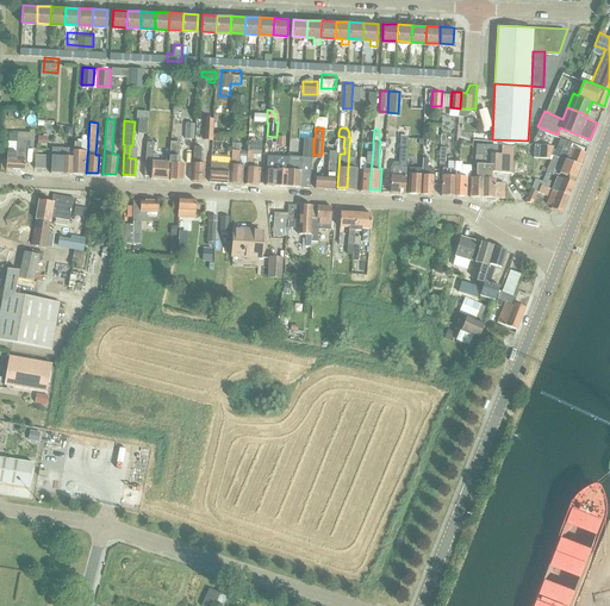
[(400,132),(399,145),(399,161),(394,161),(392,164),(391,174),(391,191),(405,192),(408,133),(400,132)]
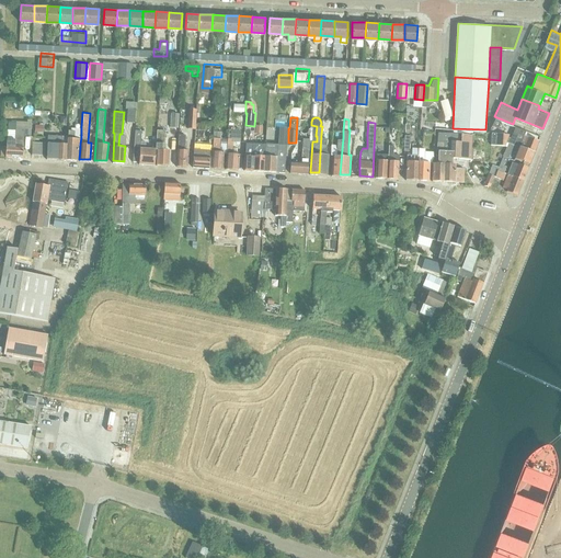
[(15,126),(15,129),(15,138),(7,137),(6,155),(23,156),(23,145),(24,127),(15,126)]
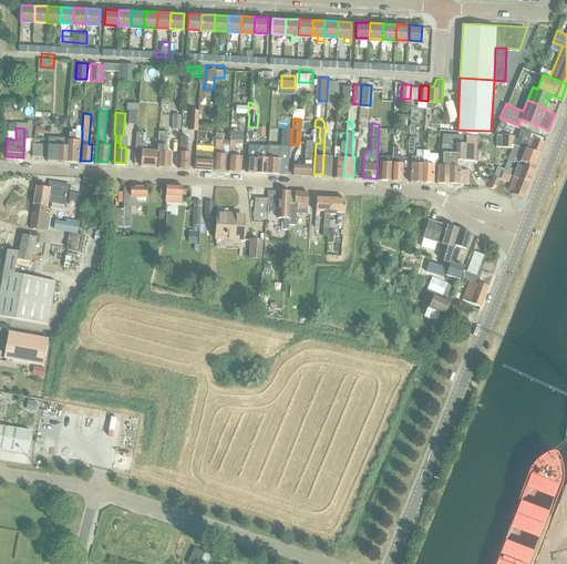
[(79,150),(81,150),(81,145),(82,139),(82,129),(71,129),(71,131),(69,131),(69,136),(68,144),(66,160),(78,161),(79,150)]
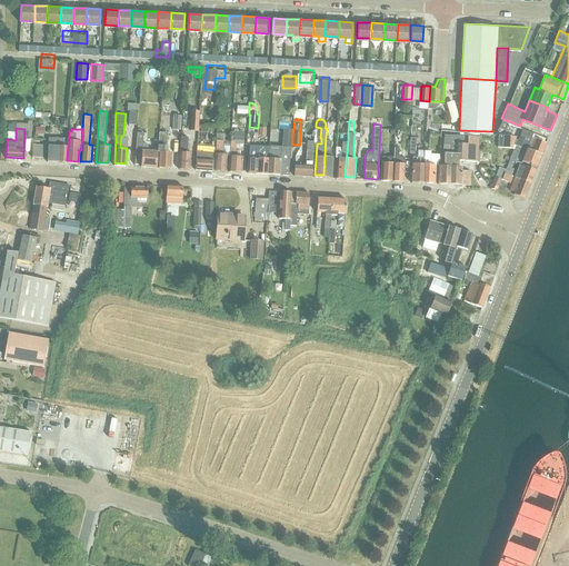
[(230,138),(230,145),(229,169),(241,170),(242,155),(236,154),(237,141),(243,141),(243,130),(233,130),(233,129),(231,129),(231,138),(230,138)]
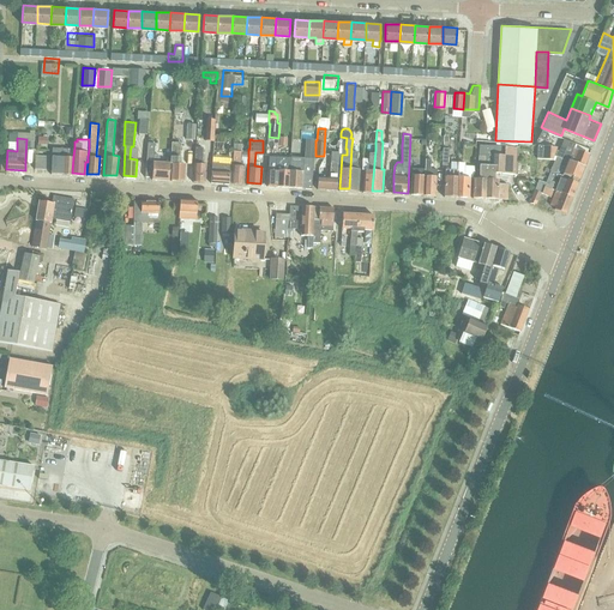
[(172,179),(184,180),(185,162),(180,162),(181,142),(172,140),(170,155),(173,155),(172,179)]
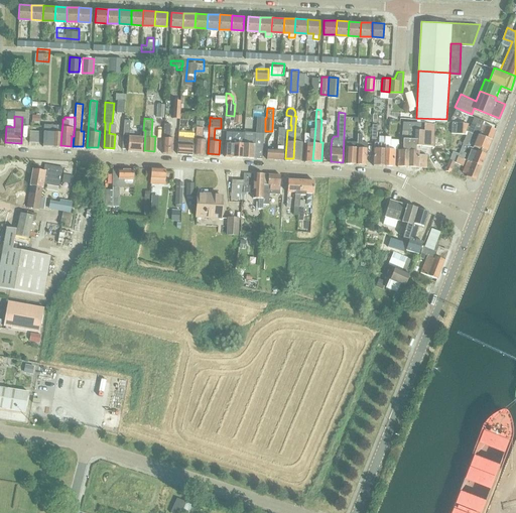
[(256,130),(265,131),(265,118),(257,118),(256,130)]
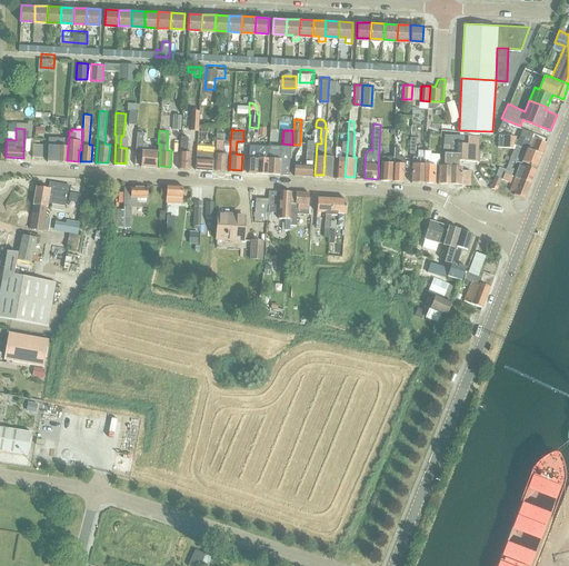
[(451,156),(450,181),(461,182),(468,182),(469,168),(462,168),(462,166),(459,165),(459,159),(479,160),(481,135),(479,135),(480,131),(459,130),(459,133),(445,132),(443,142),(445,142),(451,144),(451,156)]
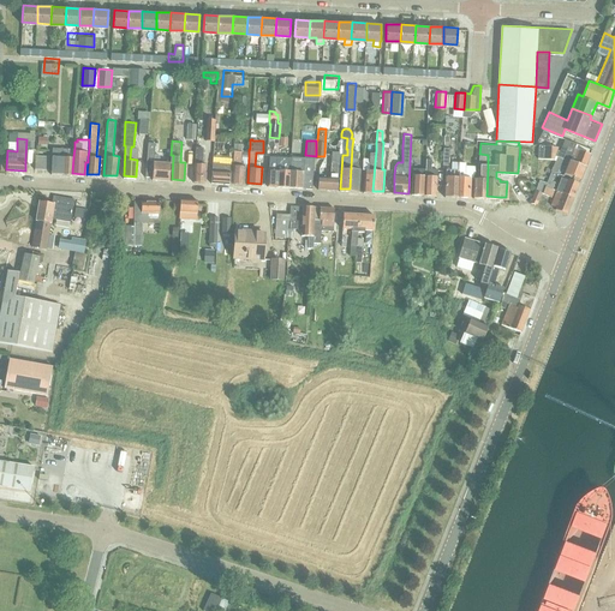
[(147,142),(145,174),(153,175),(151,178),(169,179),(171,162),(160,161),(160,154),(155,154),(155,142),(147,142)]
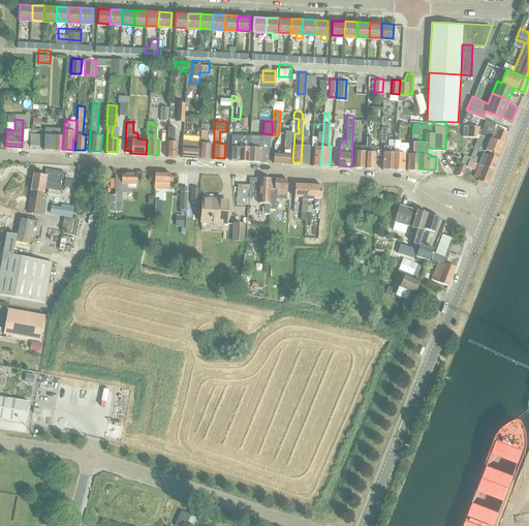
[(201,122),(200,141),(199,157),(210,157),(211,142),(208,142),(208,129),(209,122),(201,122)]
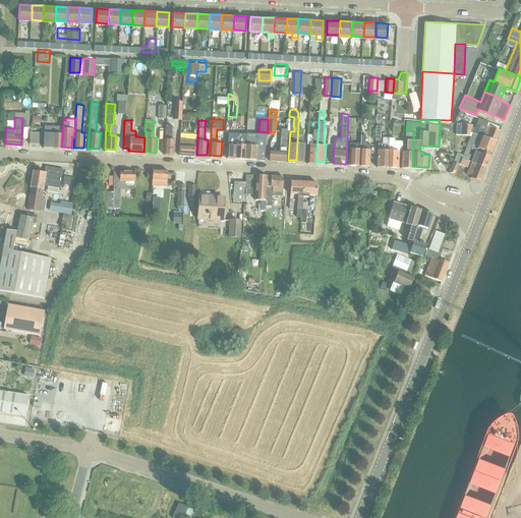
[(469,133),(471,133),(472,130),(474,125),(472,124),(473,122),(457,121),(456,132),(461,132),(469,133)]
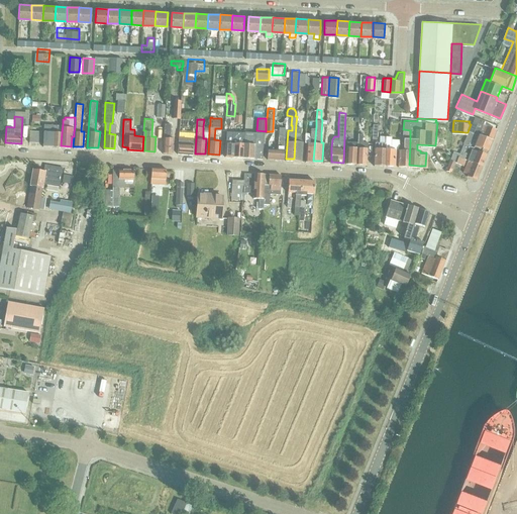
[(163,151),(173,151),(174,136),(170,136),(171,122),(165,122),(163,151)]
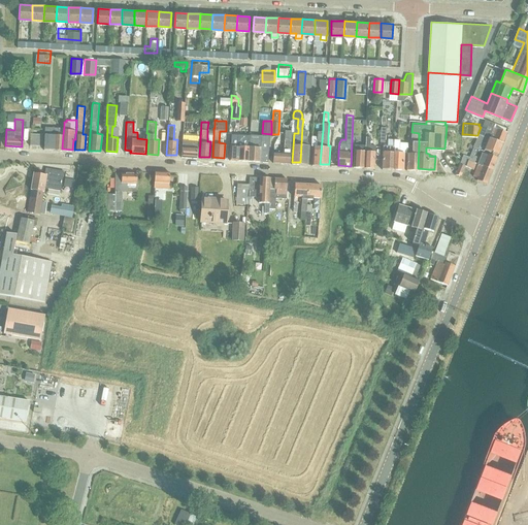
[(479,135),(474,144),(480,148),(481,146),(480,146),(482,139),(487,141),(485,148),(498,153),(506,130),(494,125),(491,131),(482,127),(481,127),(479,132),(477,135),(479,135)]
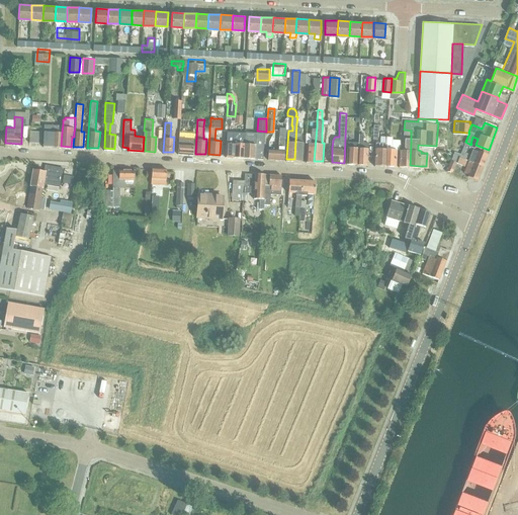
[(45,123),(42,145),(61,146),(62,132),(63,124),(45,123)]
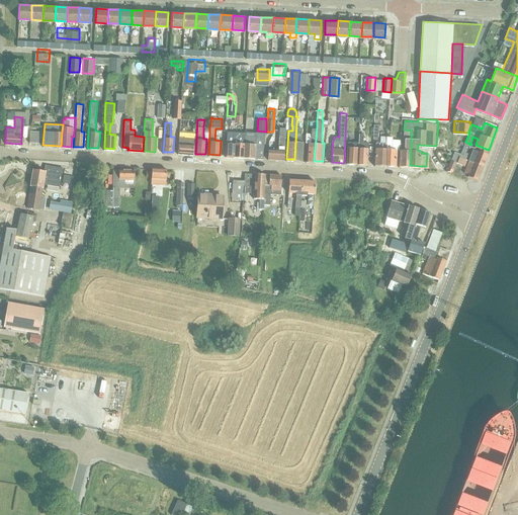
[(268,158),(284,159),(286,126),(280,126),(278,148),(269,147),(268,158)]
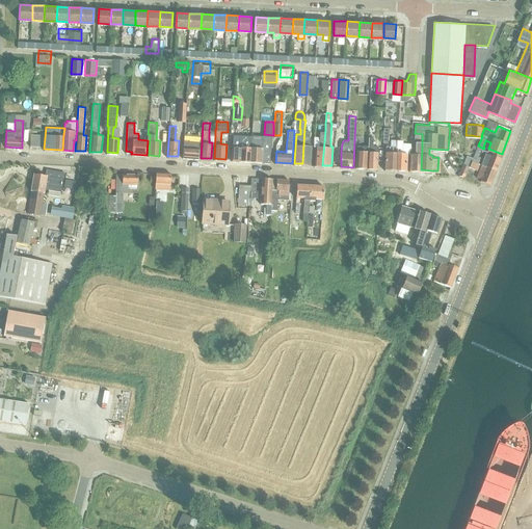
[(304,130),(302,163),(311,164),(312,146),(310,140),(310,130),(304,130)]
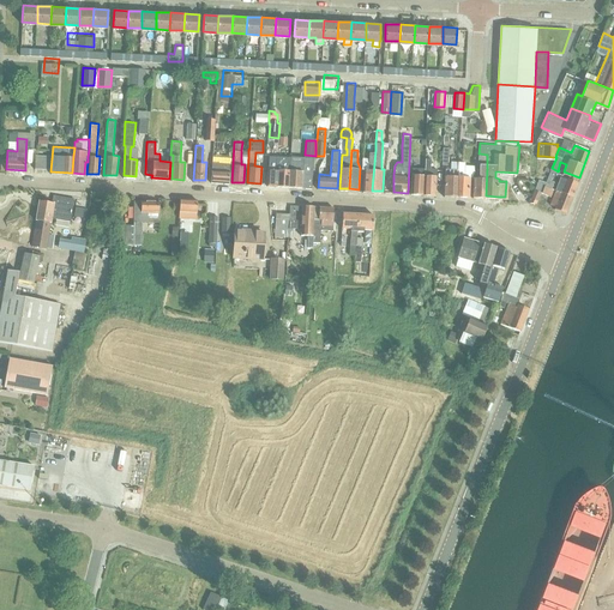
[(372,191),(375,150),(369,150),(369,157),(362,156),(362,168),(365,168),(362,189),(372,191)]
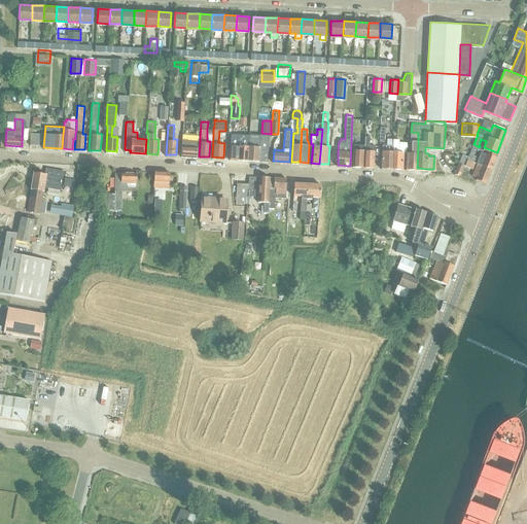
[(406,168),(417,168),(418,144),(418,133),(412,132),(411,132),(410,143),(413,143),(413,151),(407,151),(406,168)]
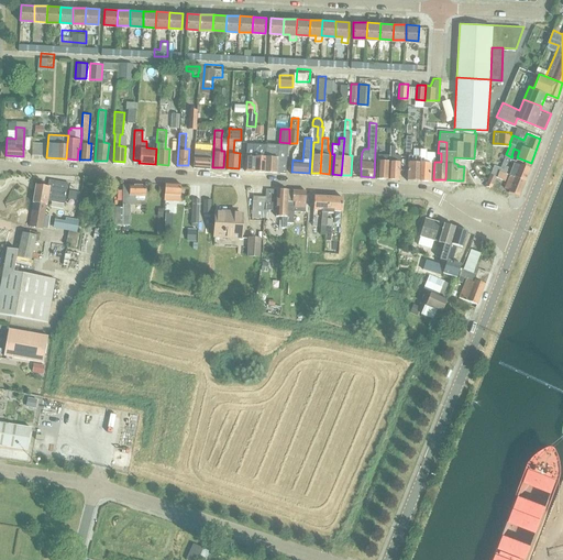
[(32,153),(44,154),(45,142),(33,142),(32,153)]
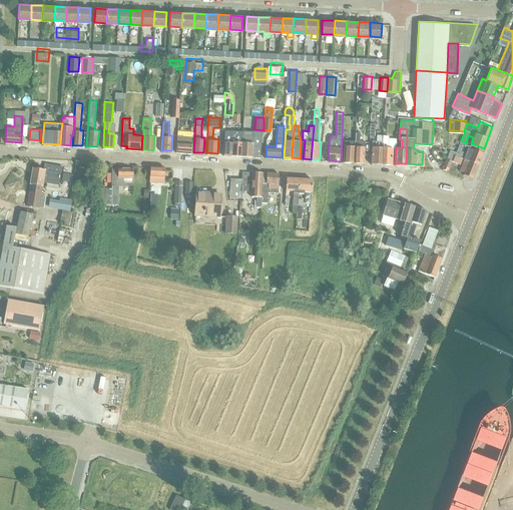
[(229,154),(241,155),(242,130),(224,129),(223,153),(229,154)]
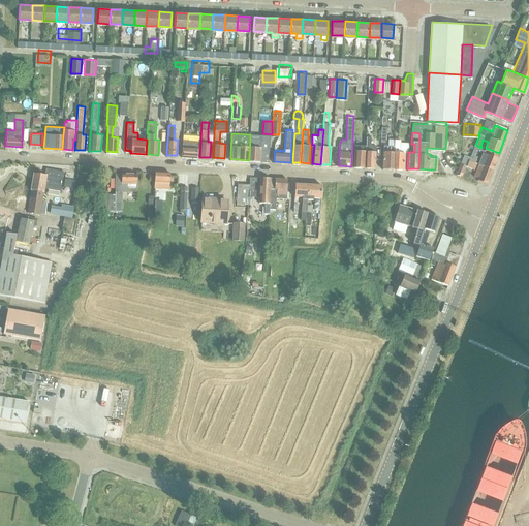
[(269,160),(270,136),(250,134),(249,160),(269,161),(269,160)]
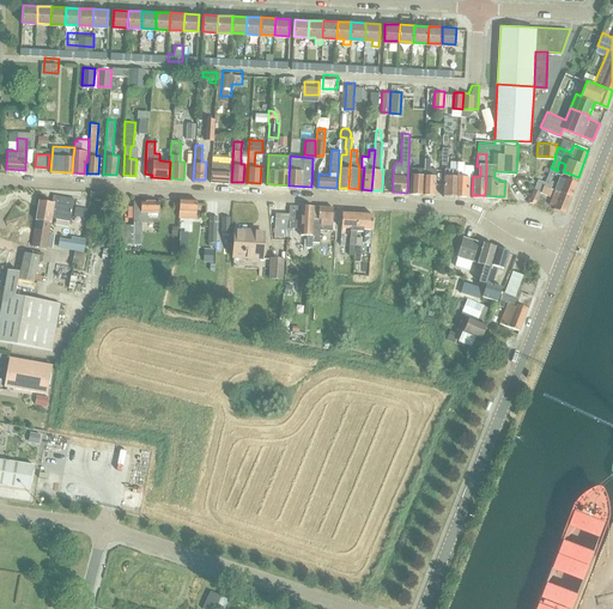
[(425,166),(423,193),(435,193),(437,166),(430,165),(431,157),(426,157),(425,166)]
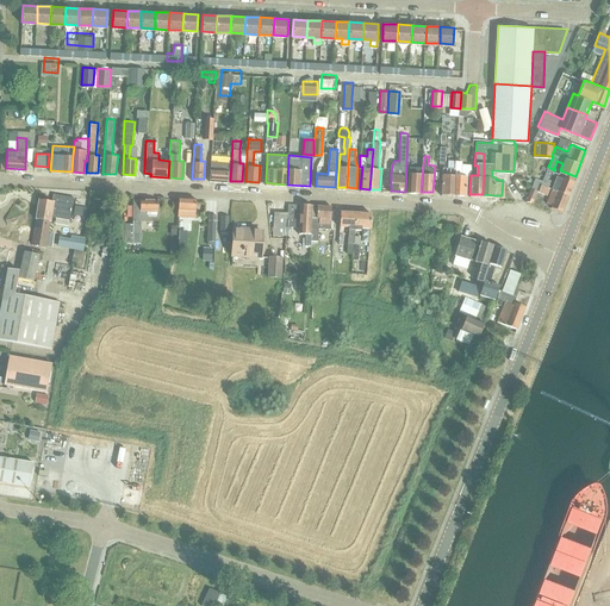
[(456,166),(454,193),(466,194),(467,174),(462,174),(462,158),(456,158),(456,166)]
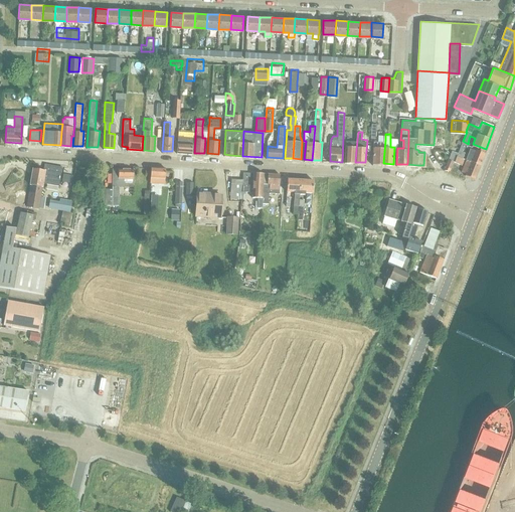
[(194,153),(195,137),(178,136),(177,152),(192,153),(194,153)]
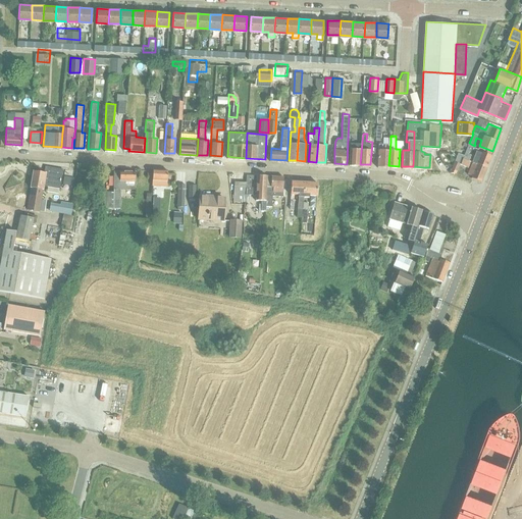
[(360,164),(362,142),(352,141),(350,163),(360,164)]
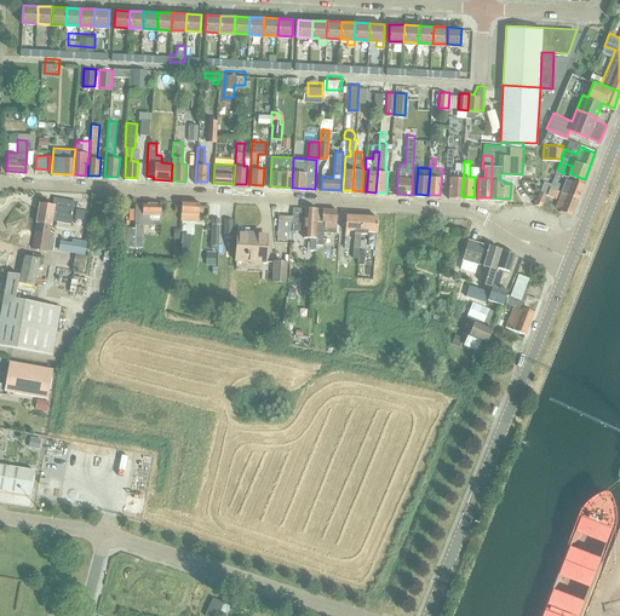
[(449,196),(461,196),(464,168),(451,168),(449,196)]
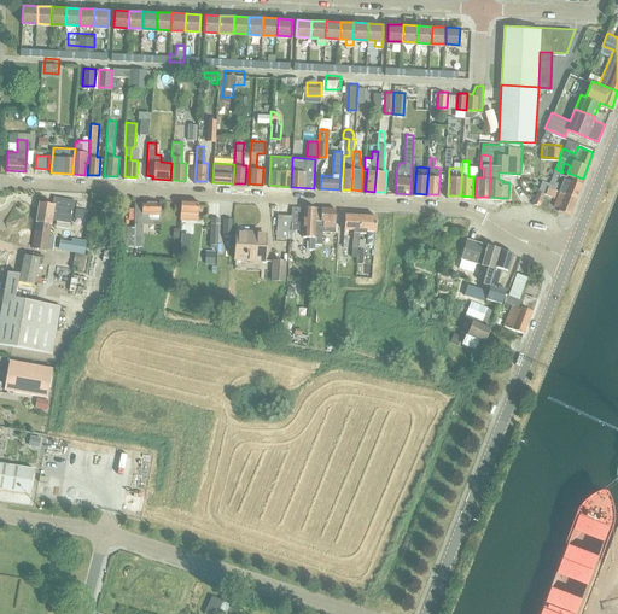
[(549,181),(548,185),(555,188),(557,188),(559,189),(576,196),(581,182),(566,176),(561,186),(557,183),(561,173),(555,169),(551,181),(549,181)]
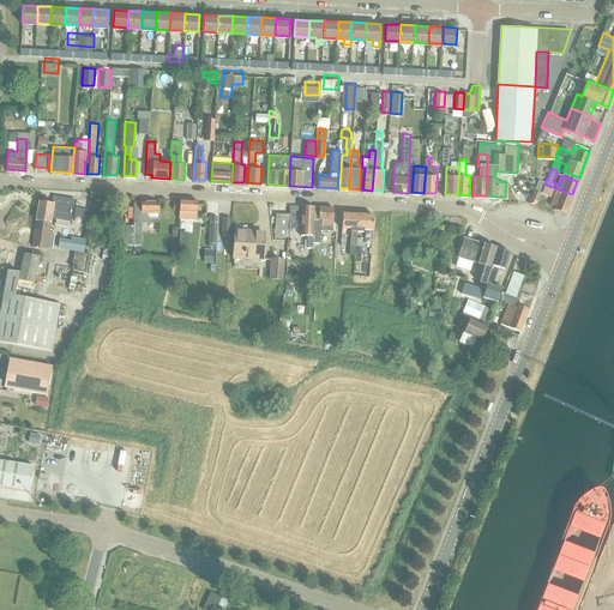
[(545,183),(546,180),(539,177),(530,197),(536,199),(540,189),(541,189),(545,183)]
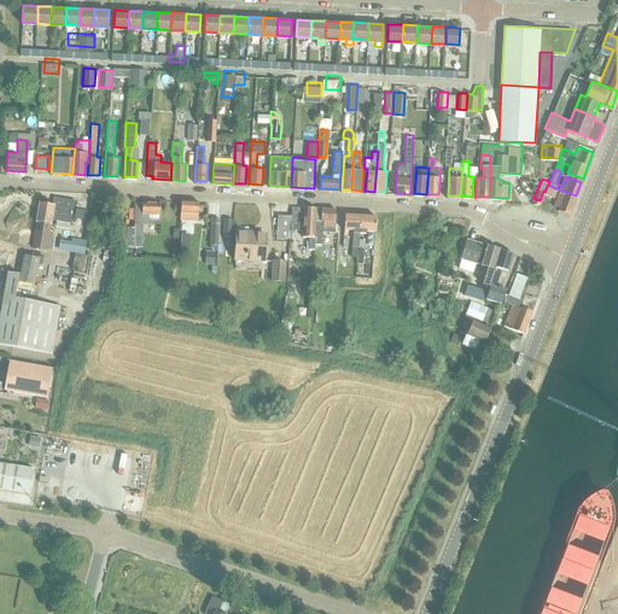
[(554,196),(557,188),(555,188),(548,185),(544,191),(554,196)]
